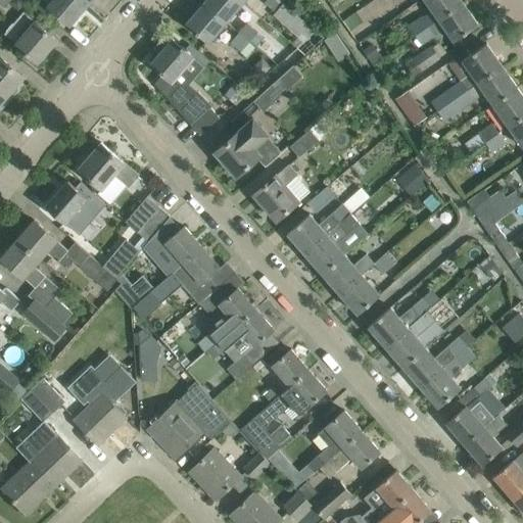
[(87,5),(81,0),(52,0),(47,6),(69,26),(87,5)]
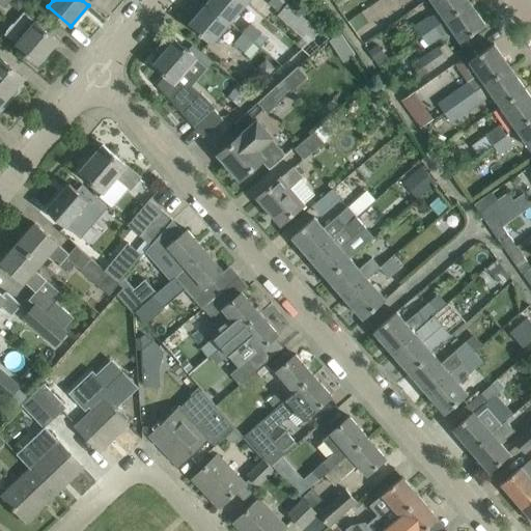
[(230,23),(247,3),(244,0),(208,0),(206,3),(230,23)]
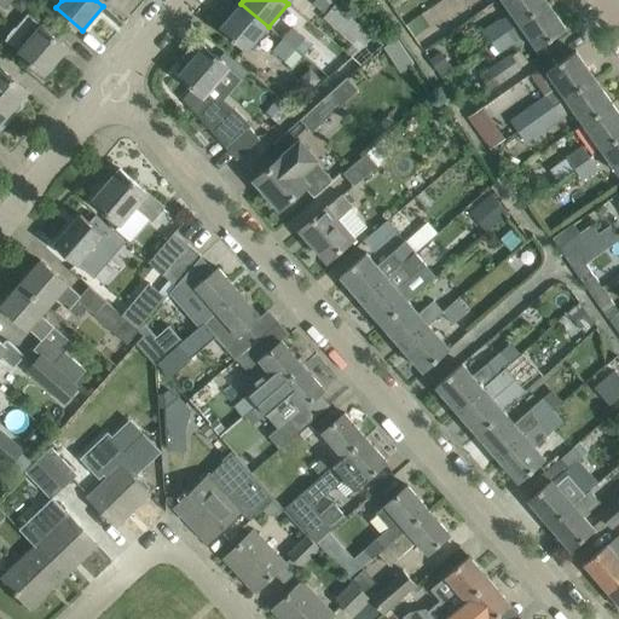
[(371,35),(335,3),(331,0),(313,0),(312,3),(325,15),(323,18),(359,50),(371,35)]
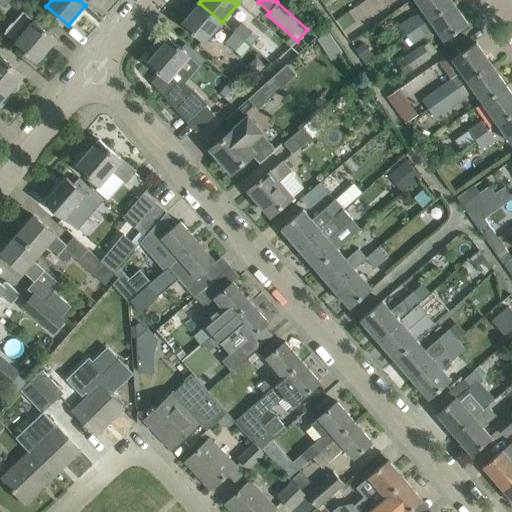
[(417,0),(424,9),(414,16),(413,15),(399,25),(406,35),(452,2),(450,0),(417,0)]
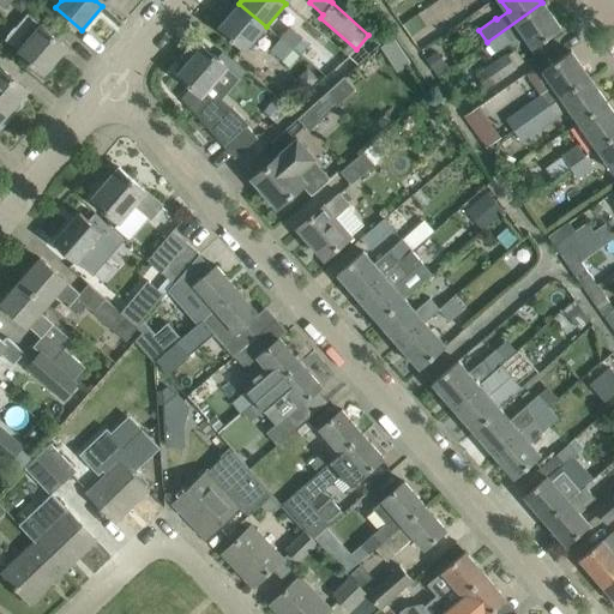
[(542,2),(487,42),(497,53),(524,32),(534,48),(561,29),(542,2)]
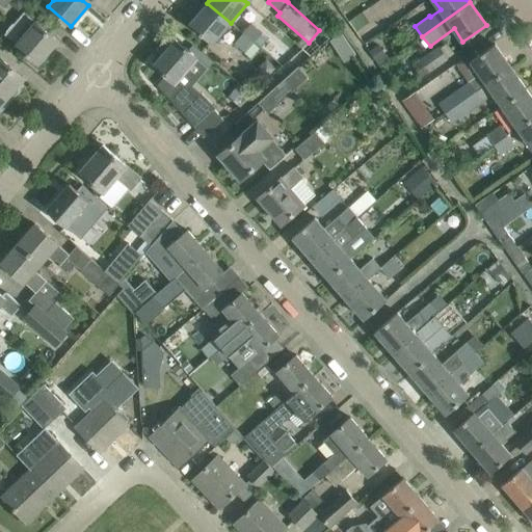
[(207,3),(189,24),(212,44),(231,23),(207,3)]
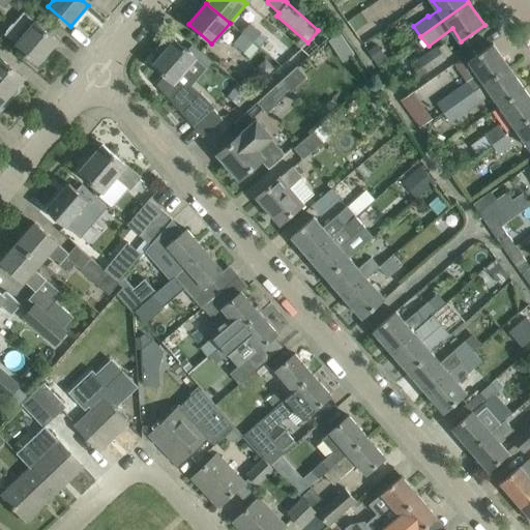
[(37,63),(57,40),(33,20),(23,11),(4,34),(37,63)]
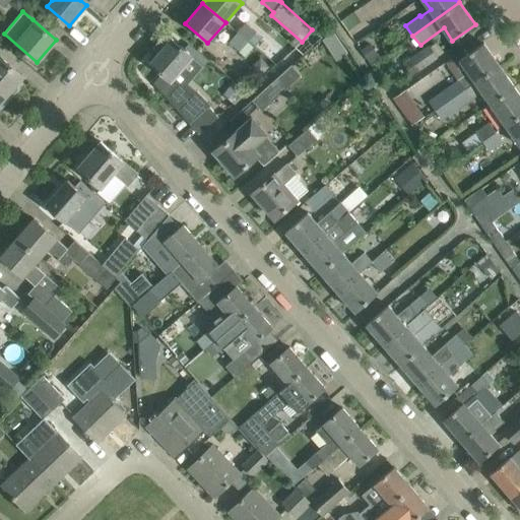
[(245,22),(238,31),(248,41),(256,31),(245,22)]
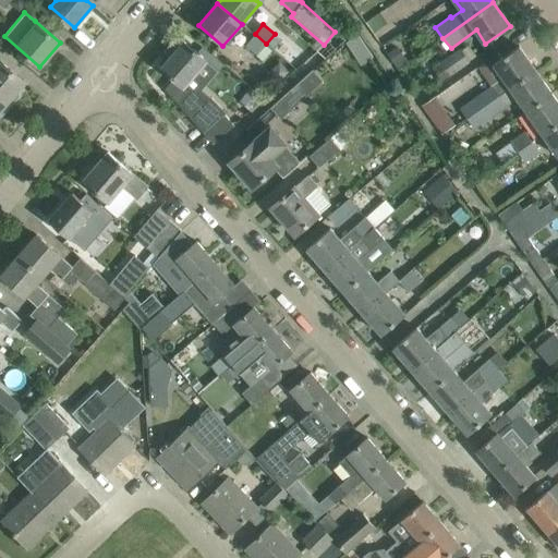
[(255,34),(245,46),(262,60),(271,48),(266,44),(255,34)]
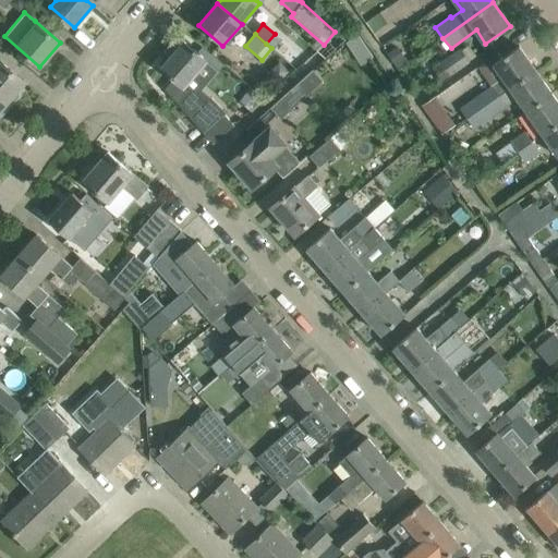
[(358,34),(344,43),(360,65),(373,58),(358,34)]
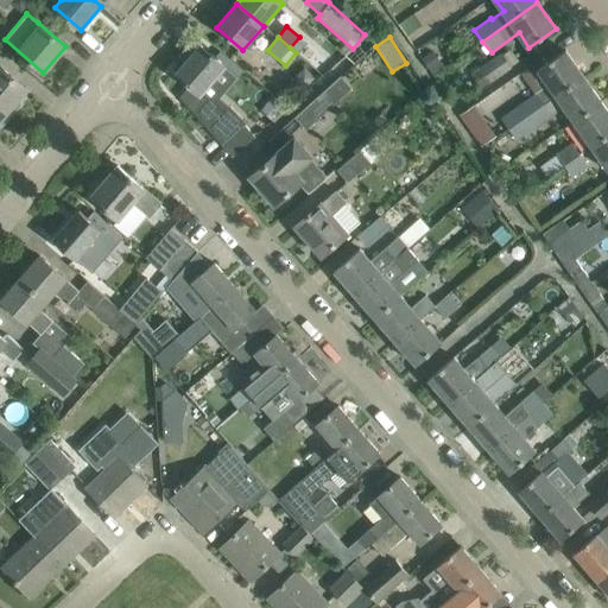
[(201,46),(176,74),(190,86),(179,97),(208,130),(221,145),(232,157),(249,141),(255,137),(245,126),(227,106),(221,113),(207,100),(201,94),(225,67),(223,67),(214,58),(216,56),(211,52),(210,55),(201,46)]
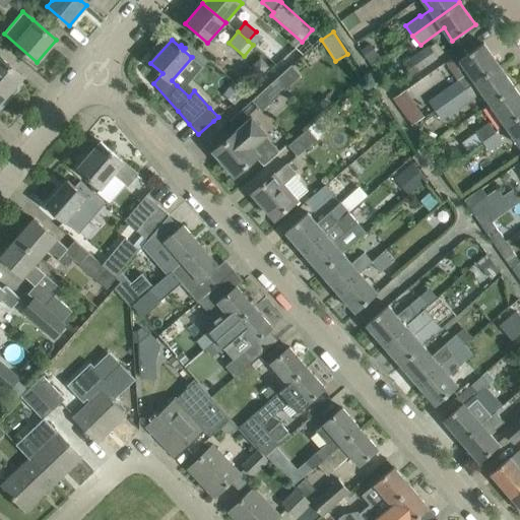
[(369,43),(360,49),(370,64),(379,58),(369,43)]
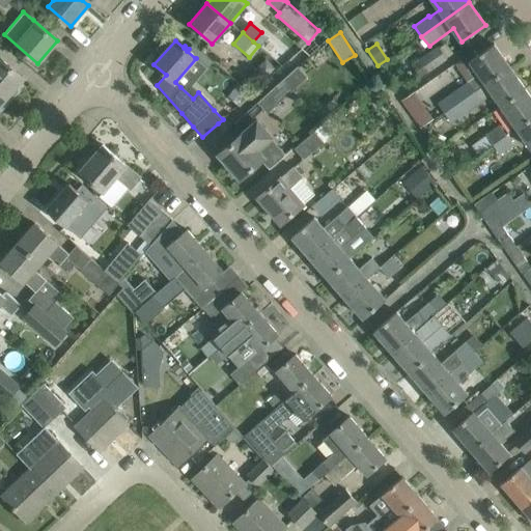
[(470,61),(479,74),(438,103),(444,112),(473,92),(485,83),(509,66),(494,44),(470,61)]
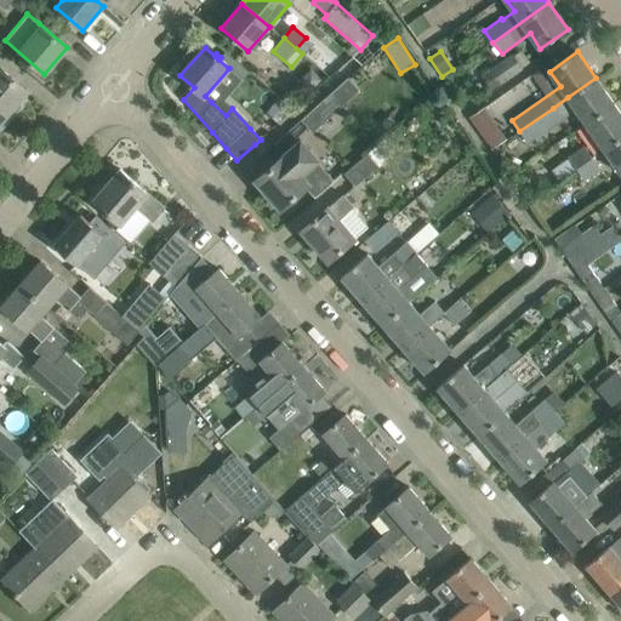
[(493,90),(523,68),(513,53),(483,75),(493,90)]
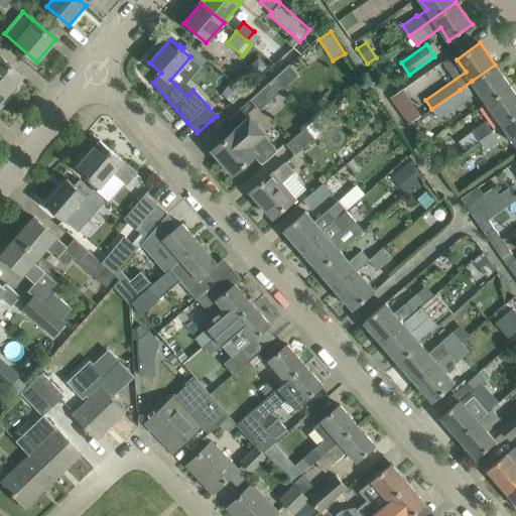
[(0,88),(10,97),(18,88),(16,84),(22,76),(0,55),(0,88)]
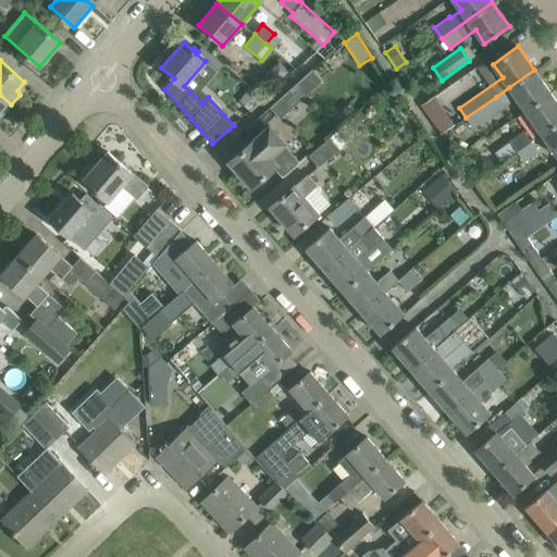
[(551,93),(534,70),(509,87),(525,111),(551,93)]
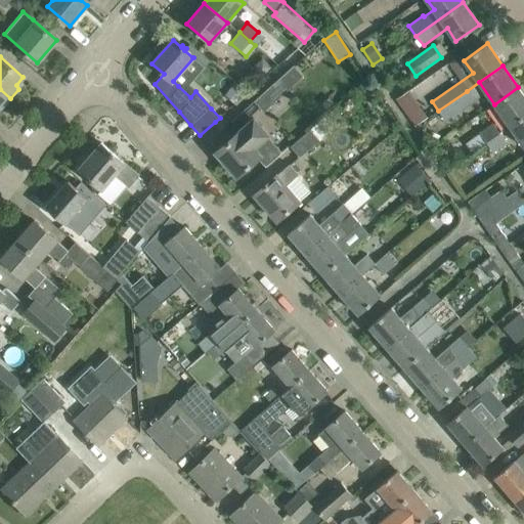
[(254,100),(263,112),(286,92),(276,83),(275,82),(254,100)]
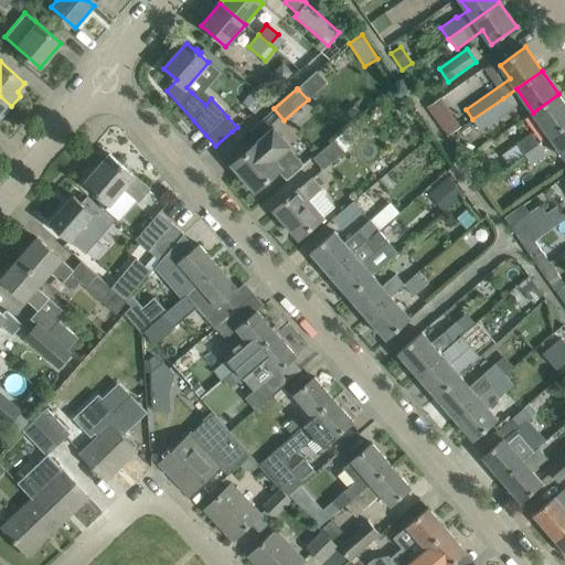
[(252,110),(265,98),(257,89),(243,102),(252,110)]
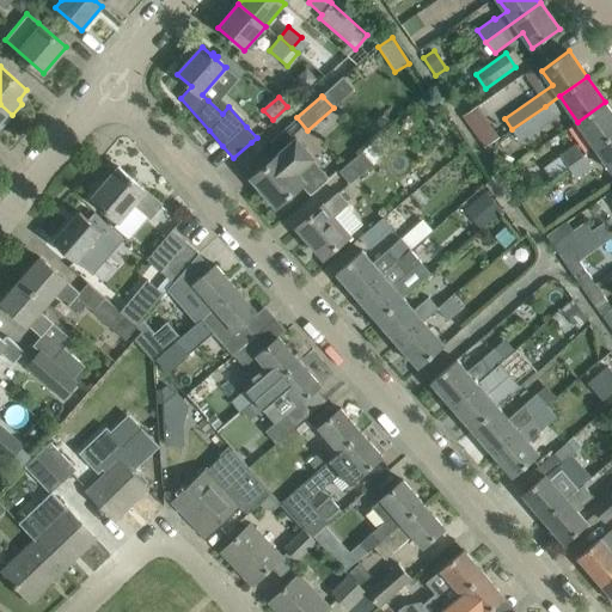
[(611,134),(611,112),(605,102),(577,122),(595,147),(611,134)]
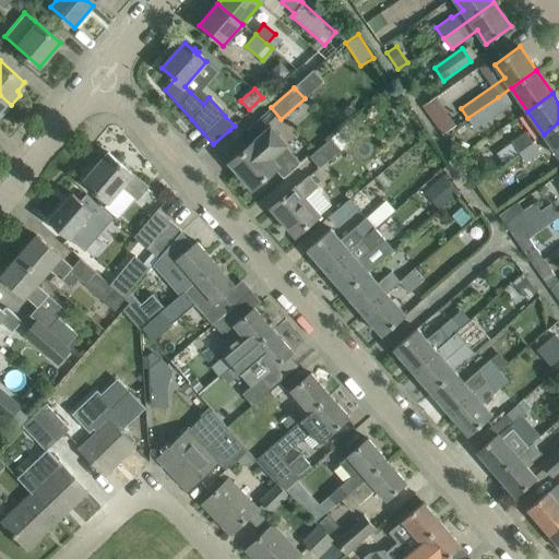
[(0,114),(2,115),(11,105),(0,95),(0,114)]
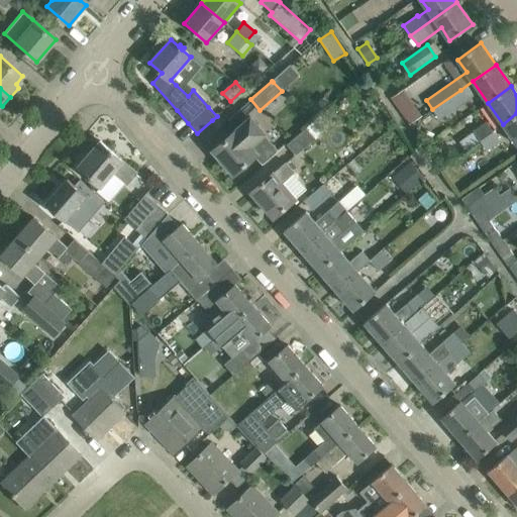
[(460,90),(432,109),(439,118),(454,108),(467,100),(460,90)]
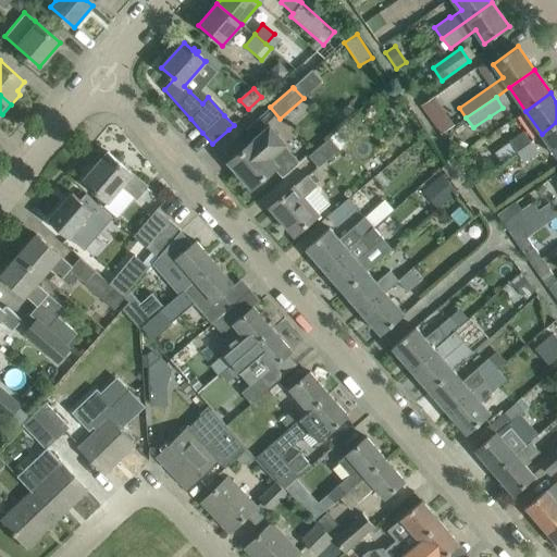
[(446,114),(434,123),(442,135),(455,126),(446,114)]
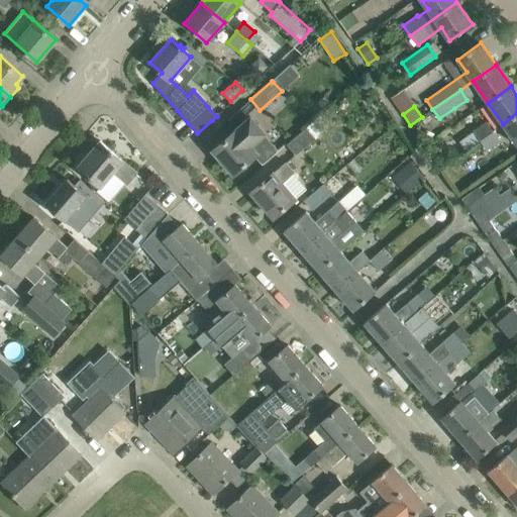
[(516,113),(503,124),(516,144),(516,113)]
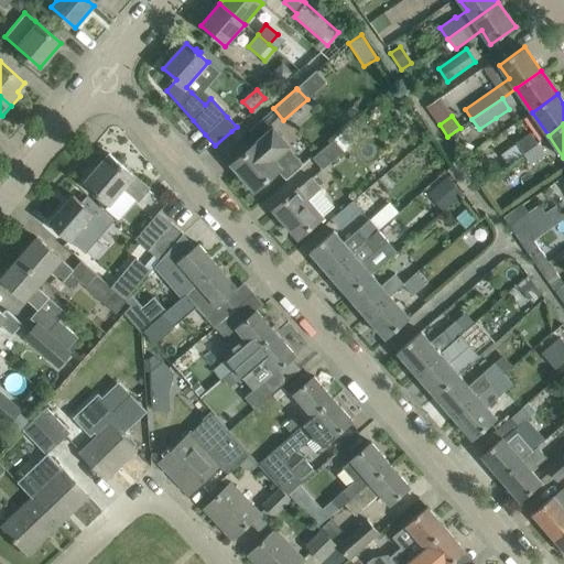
[(323,169),(359,137),(355,132),(349,126),(313,158),(323,169)]
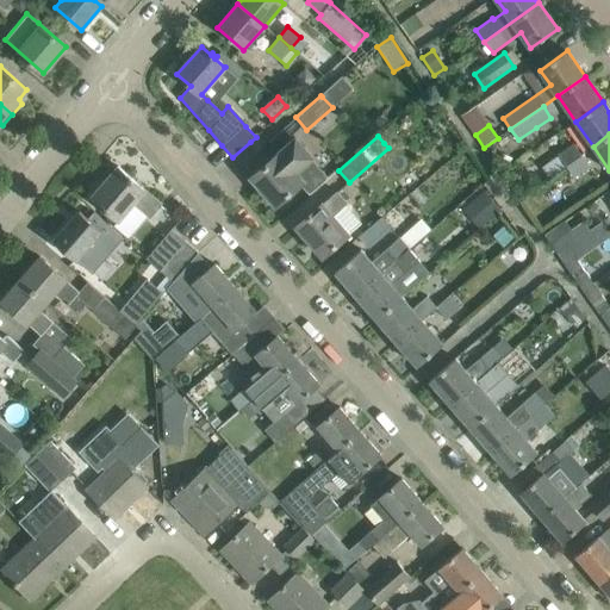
[(277,204),(302,184),(310,193),(328,178),(296,139),(253,176),(277,204)]
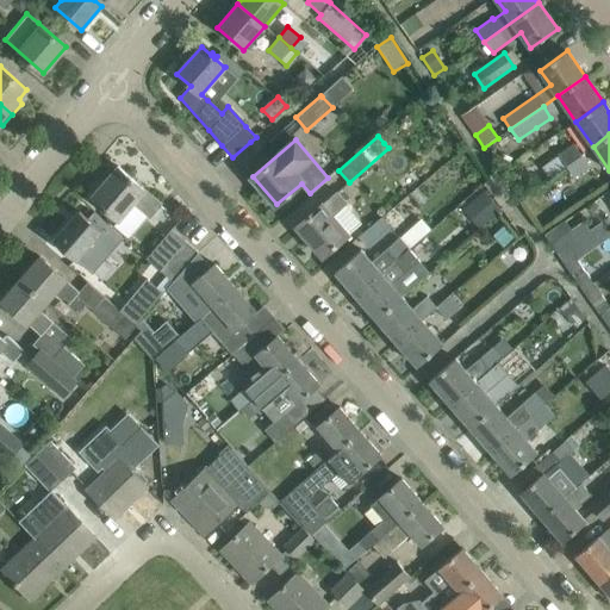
[(580,154),(573,143),(548,161),(555,172),(580,154)]
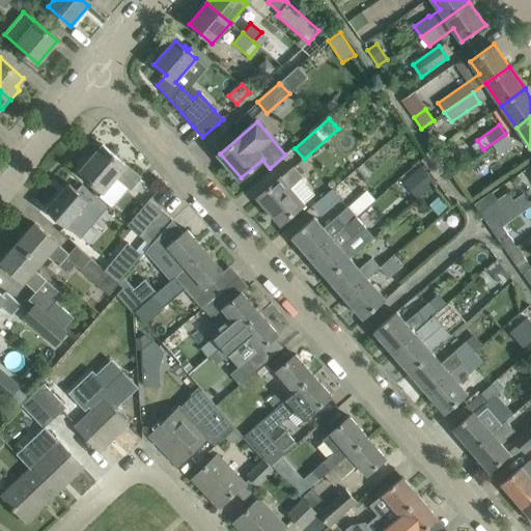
[(505,134),(483,149),(492,161),(513,145),(505,134)]
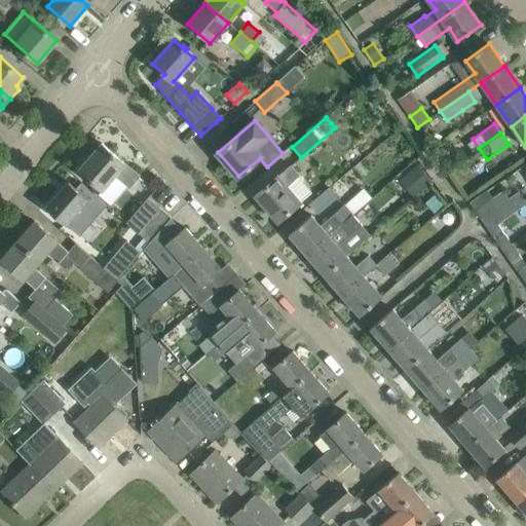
[(102,143),(78,170),(94,183),(101,189),(98,193),(110,203),(126,184),(129,186),(138,177),(138,178),(139,177),(102,143)]
